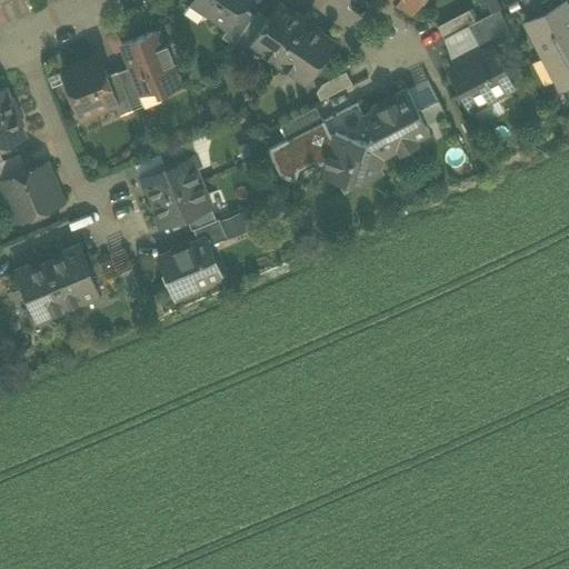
[(199,19),(205,12),(203,12),(207,8),(196,0),(192,0),(187,10),(199,19)]
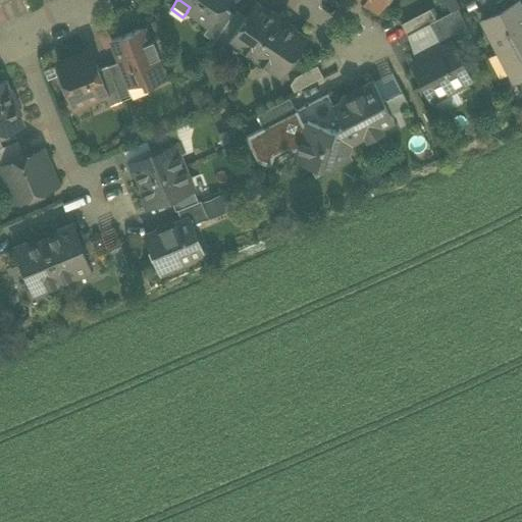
[(179,0),(190,7),(187,11),(188,11),(209,25),(209,27),(223,7),(227,0),(179,0)]
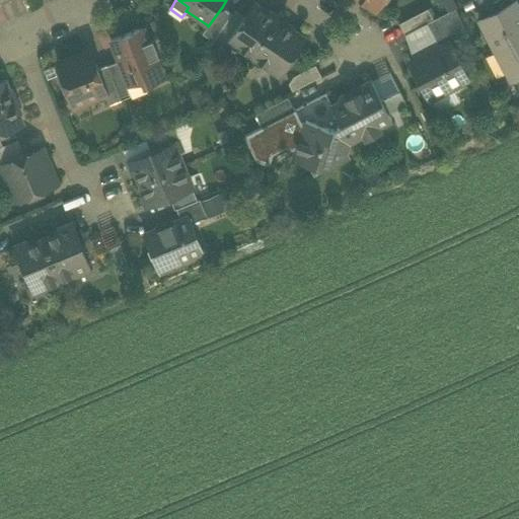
[(359,0),(375,11),(382,0),(359,0)]
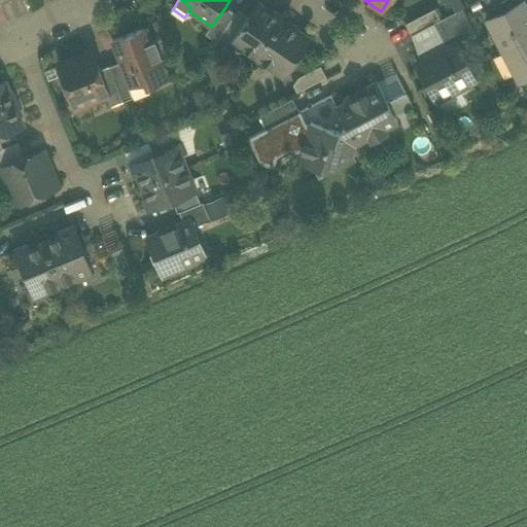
[(502,48),(519,81),(521,80),(518,75),(526,70),(526,7),(523,0),(490,18),(491,20),(505,46),(502,48)]
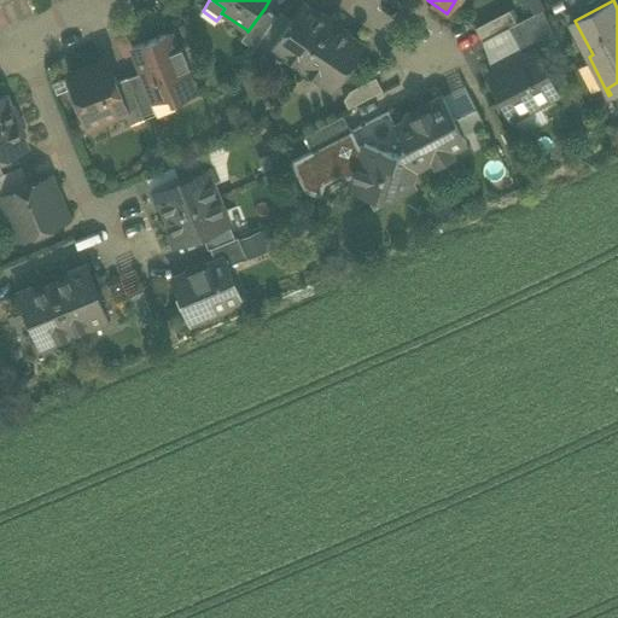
[(284,56),(301,68),(331,23),(303,4),(292,19),(275,44),(287,51),(284,56)]
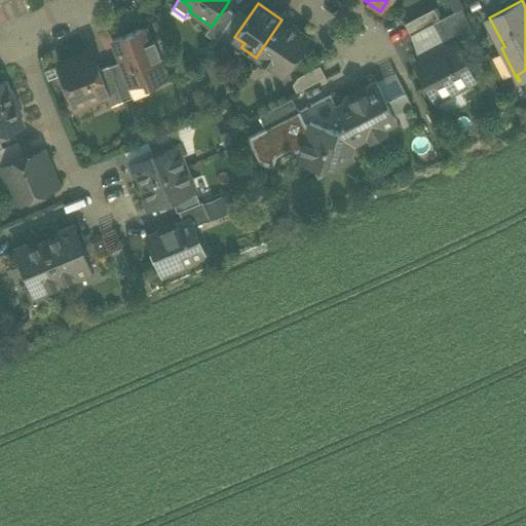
[(220,35),(224,30),(235,13),(225,7),(211,27),(211,26),(205,33),(216,41),(220,35)]
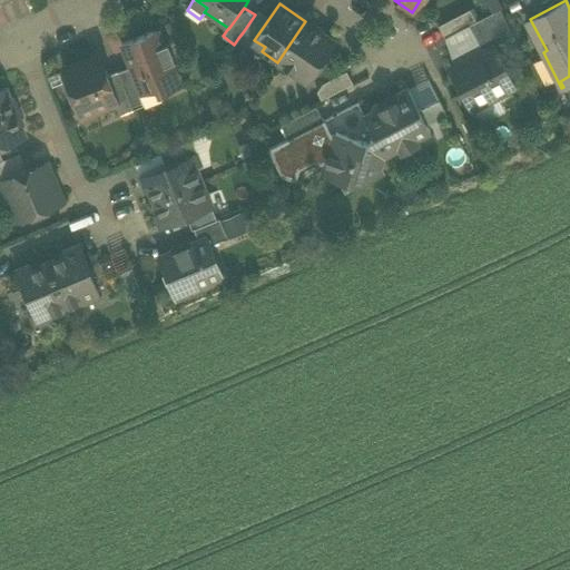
[(444,38),(469,25),(477,21),(470,9),(439,26),(444,38)]
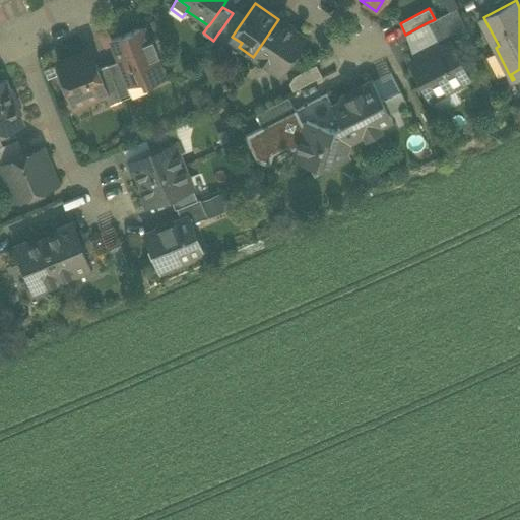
[(456,8),(435,19),(428,22),(441,46),(449,42),(468,31),(456,8)]
